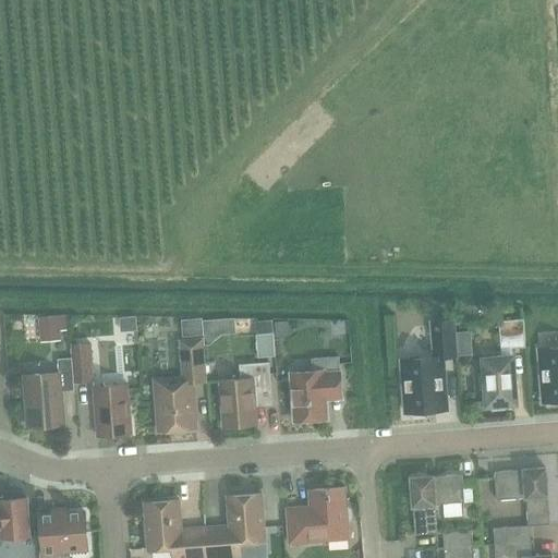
[(60,306),(59,332),(82,334),(83,307),(60,306)]
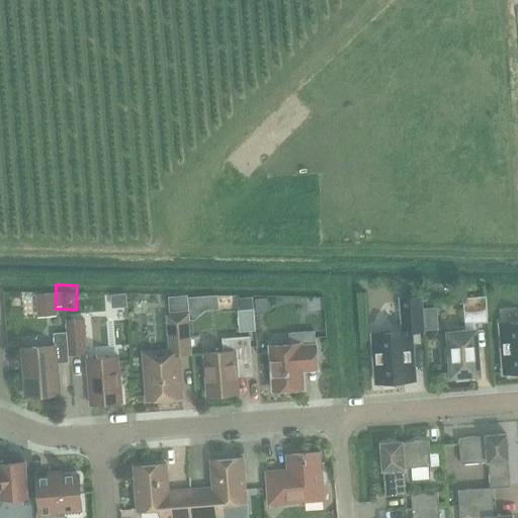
[(449,347),(445,347),(446,361),(450,361),(451,377),(456,376),(457,380),(475,379),(475,375),(480,375),(477,331),(476,331),(476,324),(488,323),(486,296),(462,298),(465,328),(450,329),(450,333),(448,333),(449,347)]
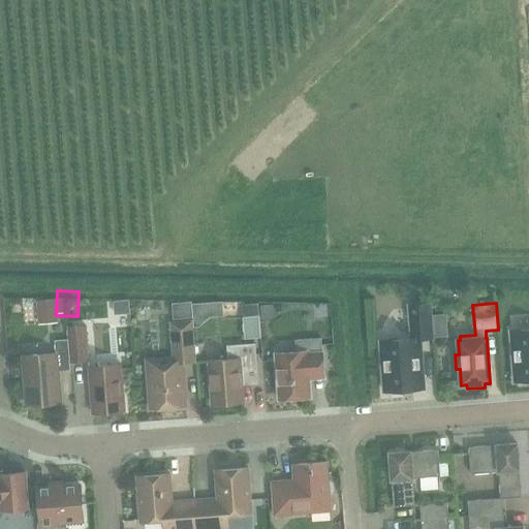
[(241,305),(244,339),(260,338),(257,304),(241,305)]
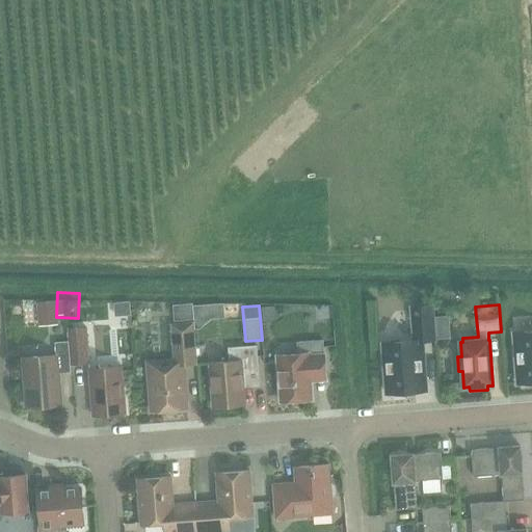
[(283,307),(264,308),(265,328),(283,327),(283,307)]
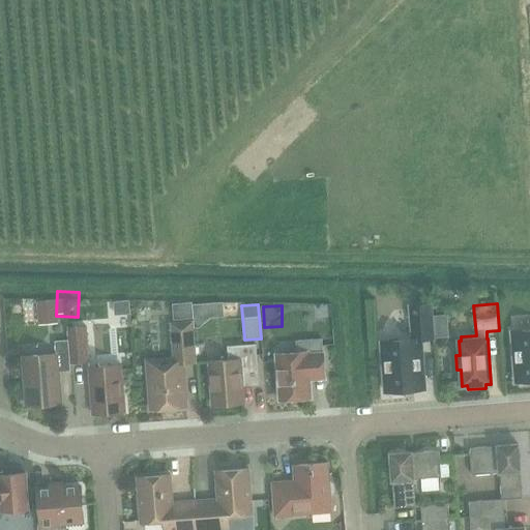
[(390,394),(402,393),(403,390),(424,389),(420,340),(433,339),(431,305),(410,307),(412,340),(381,343),(385,392),(388,391),(390,394)]
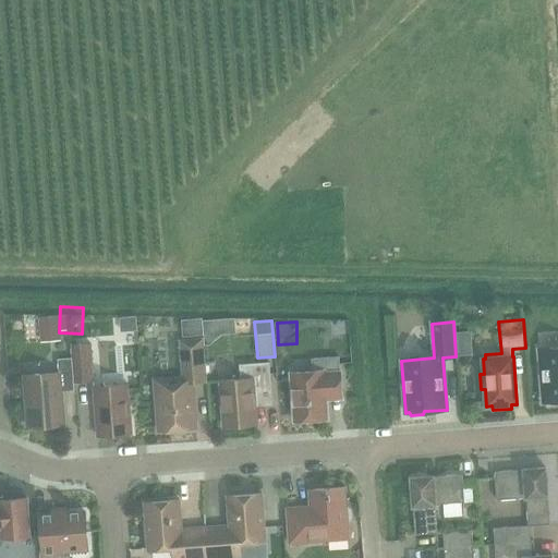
[(182,377),(154,379),(158,432),(196,429),(192,384),(205,383),(202,339),(180,341),(182,377)]
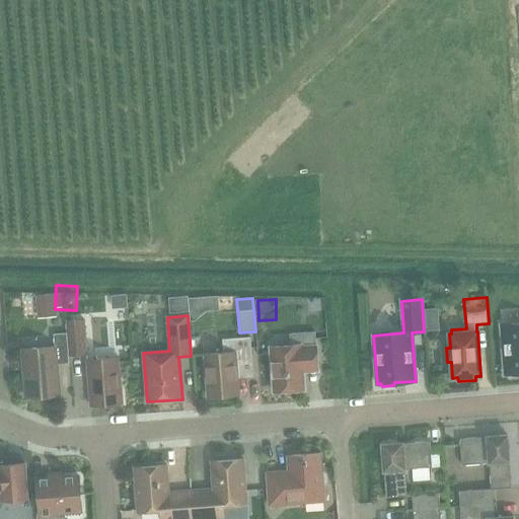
[(86,354),(83,319),(67,320),(69,356),(86,354)]
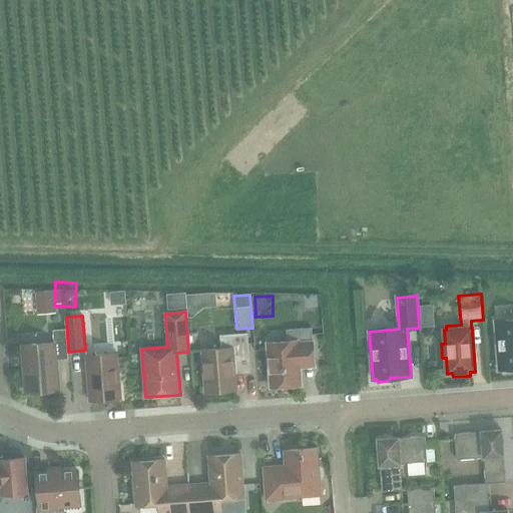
[(512,320),(495,322),(499,370),(502,370),(504,372),(512,371),(512,320)]
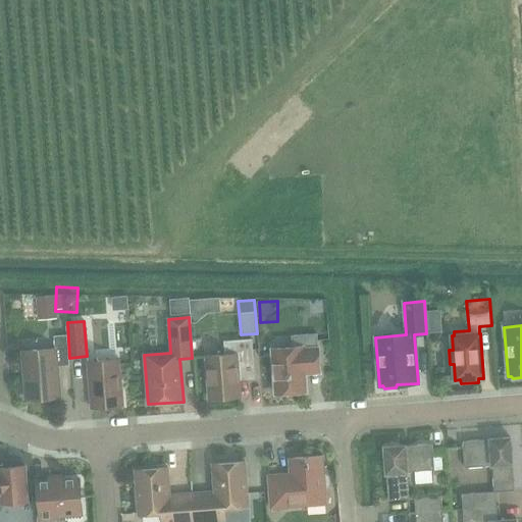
[(275,395),(306,392),(305,374),(319,372),(317,333),(291,335),(292,348),(271,350),(275,395)]
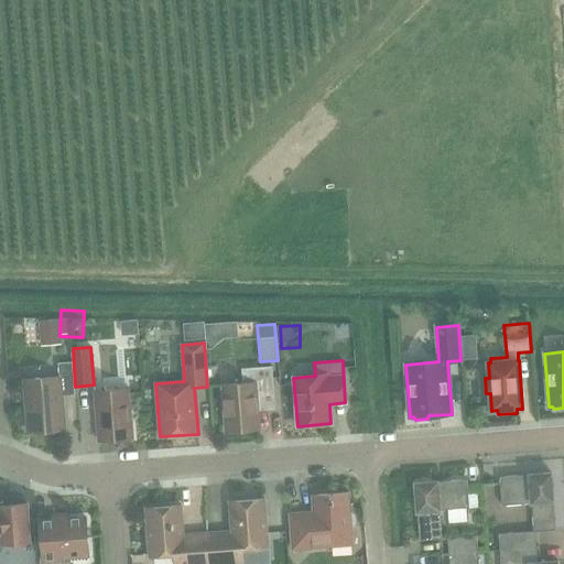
[(75,394),(72,362),(58,364),(60,378),(24,380),(28,432),(64,429),(62,396),(75,394)]
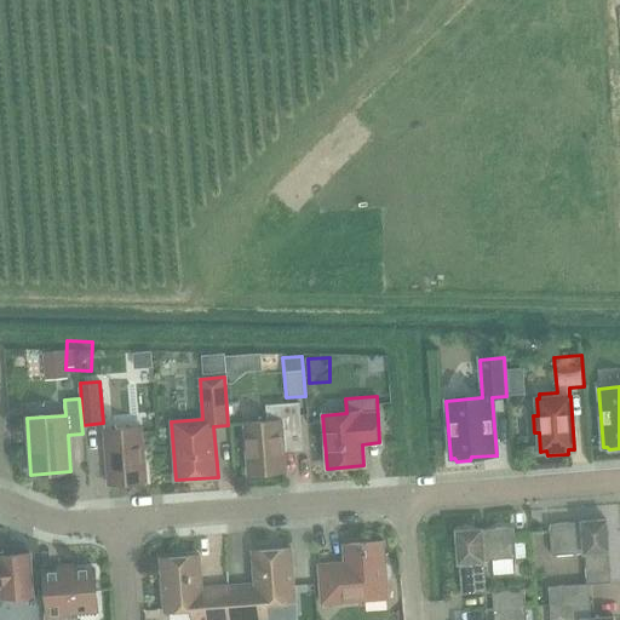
[(245,424),(248,475),(285,471),(282,438),(302,436),(299,402),(265,406),(267,422),(245,424)]
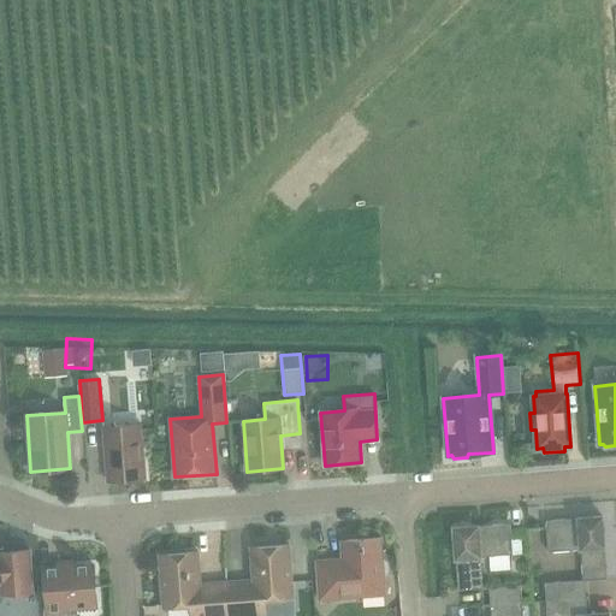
[(102,427),(107,483),(144,479),(141,425),(102,427)]
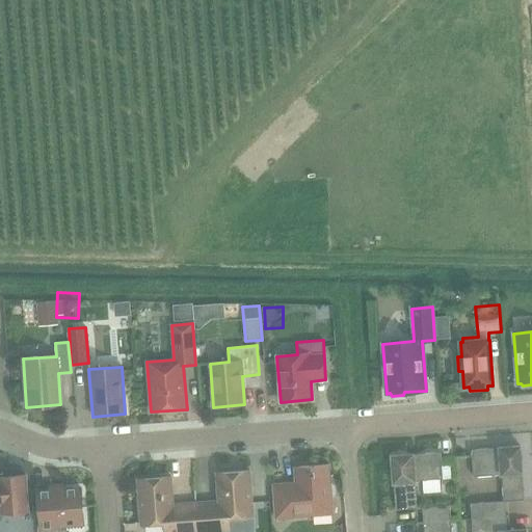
[(520,446),(471,450),(473,477),(501,475),(503,501),(505,501),(505,502),(524,500),(520,446)]
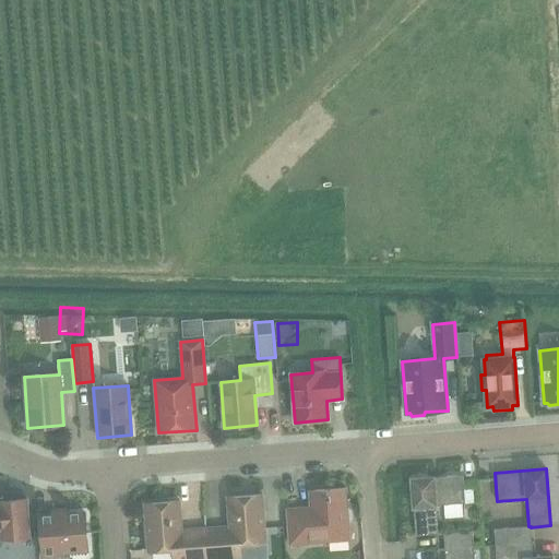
[(463,475),(412,479),(416,536),(438,534),(436,506),(465,503),(463,475)]
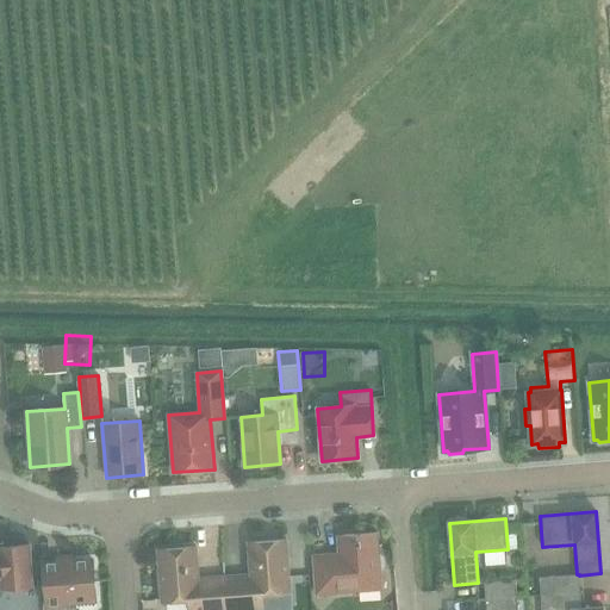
[(377,533),(337,536),(338,554),(312,555),(316,595),(381,590),(380,572),(385,566),(384,558),(379,553),(377,533)]
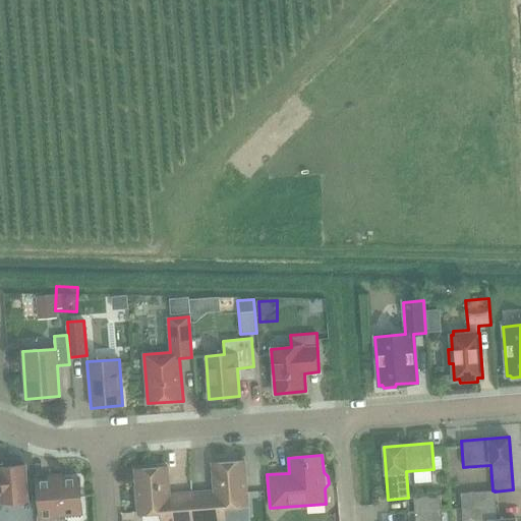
[(214,490),(191,493),(193,520),(215,520),(224,520),(223,508),(247,506),(244,461),(212,464),(214,490)]
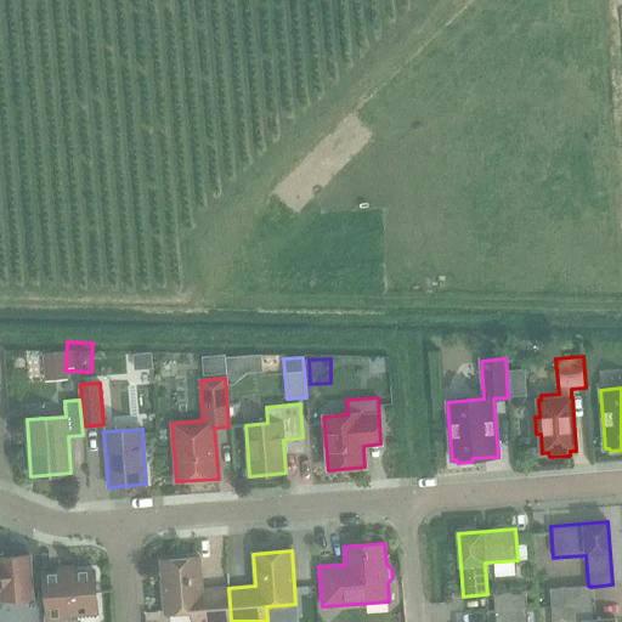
[(29,557),(0,558),(0,606),(3,606),(3,600),(33,598),(29,557)]
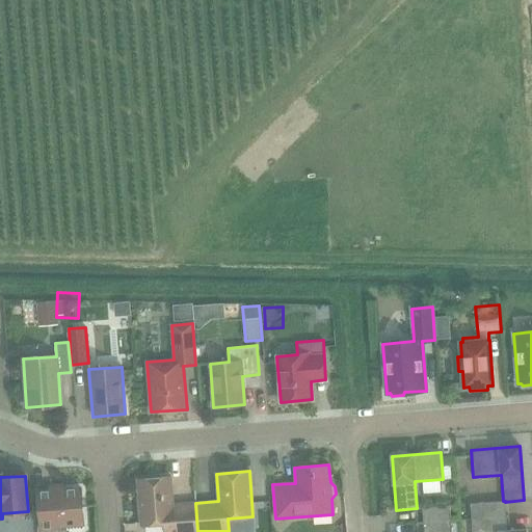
[(197,531),(195,503),(173,504),(170,477),(137,479),(141,525),(166,523),(166,531),(197,531)]
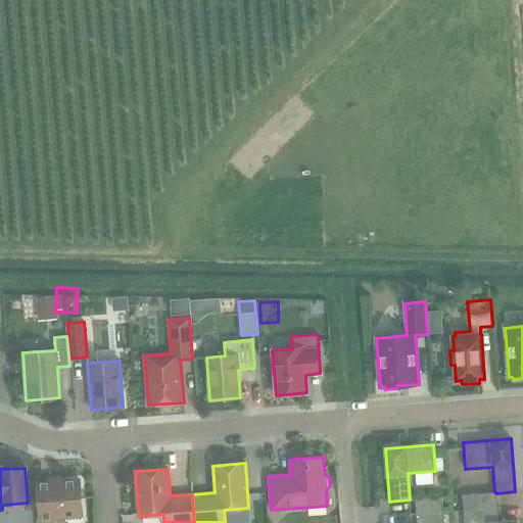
[(82,515),(80,480),(63,481),(62,477),(49,478),(49,482),(37,483),(40,522),(54,521),(53,517),(65,516),(65,521),(82,520),(82,515)]
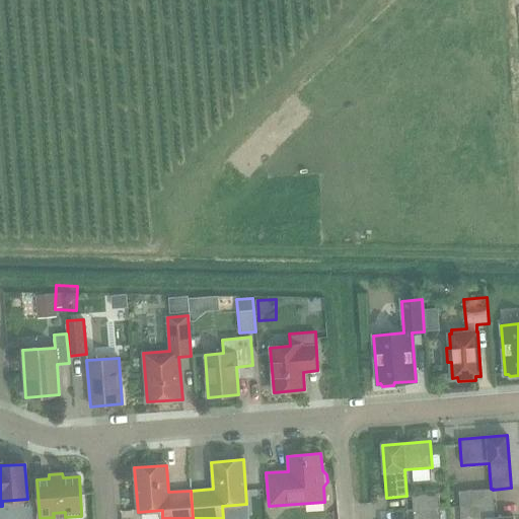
[(491,489),(458,492),(460,506),(496,504),(496,503),(494,503),(493,490),(493,489),(491,489)]
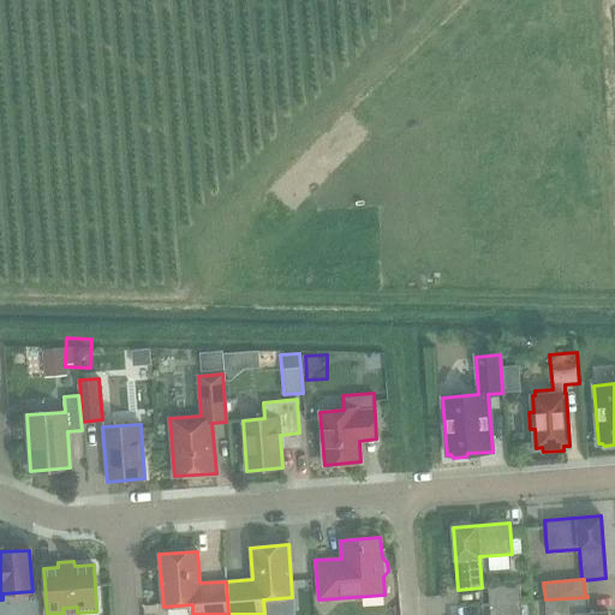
[(482,604),(521,602),(520,584),(488,586),(489,603),(482,603),(482,604)]
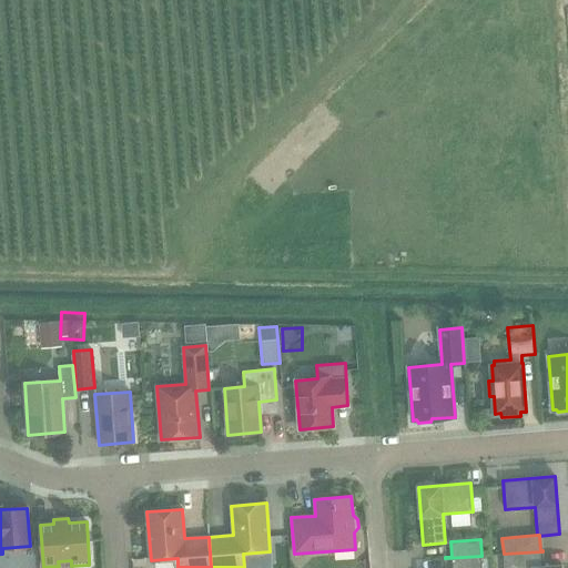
[(561,567),(563,566),(541,567),(540,553),(543,553),(543,551),(504,554),(504,567),(561,567)]
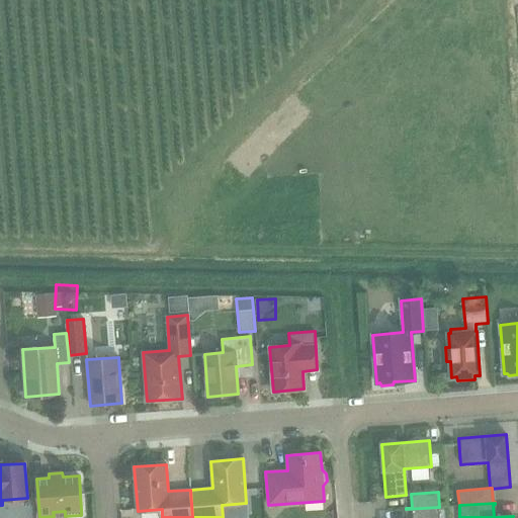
[(439,517),(439,507),(406,509),(406,510),(412,510),(412,517),(439,517)]
